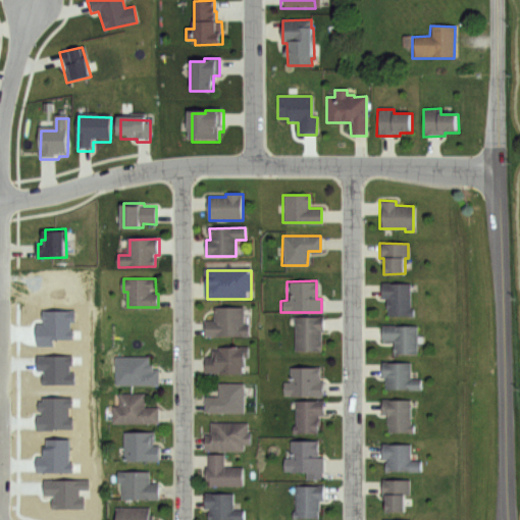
[(408,284),(408,310),(411,310),(411,316),(385,316),(385,309),(383,309),(383,301),(385,301),(385,298),(380,298),(380,283),(408,284)]
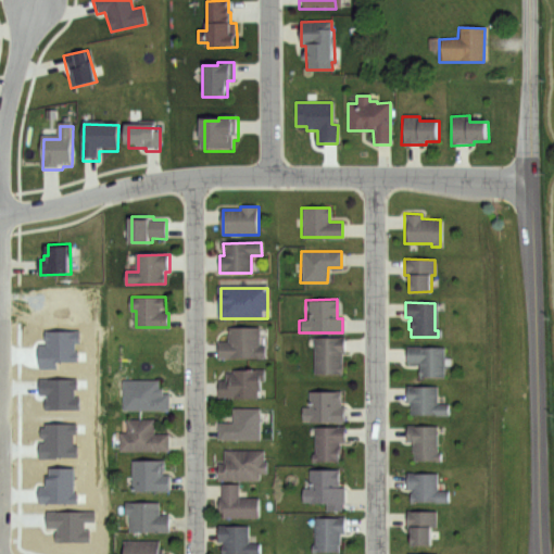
[(229,328),(261,328),(262,348),(265,347),(266,357),(219,359),(219,344),(229,344),(229,328)]
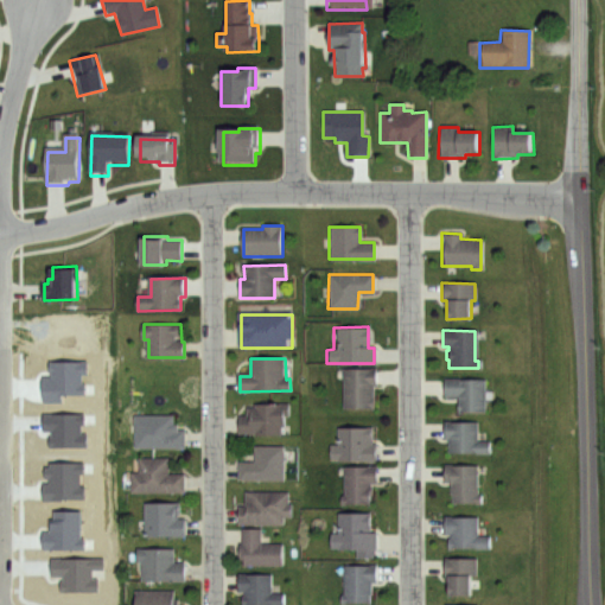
[(86,362),(86,374),(80,374),(80,384),(83,386),(83,394),(61,395),(61,403),(40,403),(40,377),(49,376),(49,362),(86,362)]
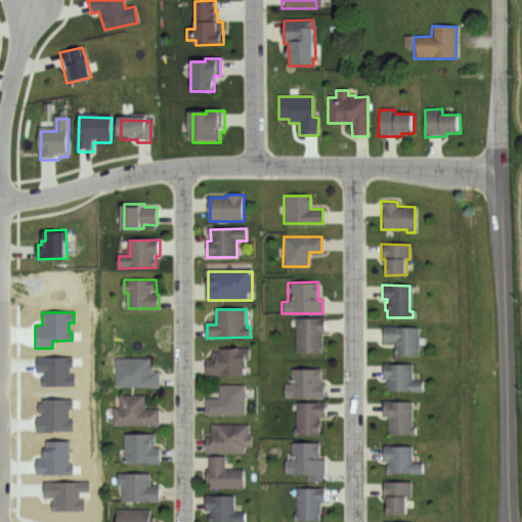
[(323,318),(323,333),(320,333),(320,353),(294,353),(294,318),(323,318)]
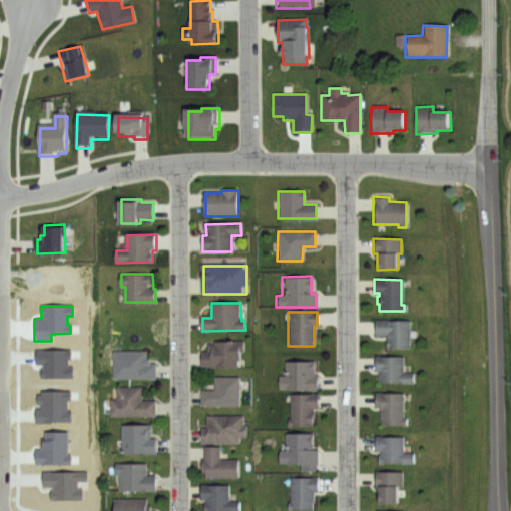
[(408,321),(408,349),(384,349),(384,336),(374,336),(374,321),(408,321)]
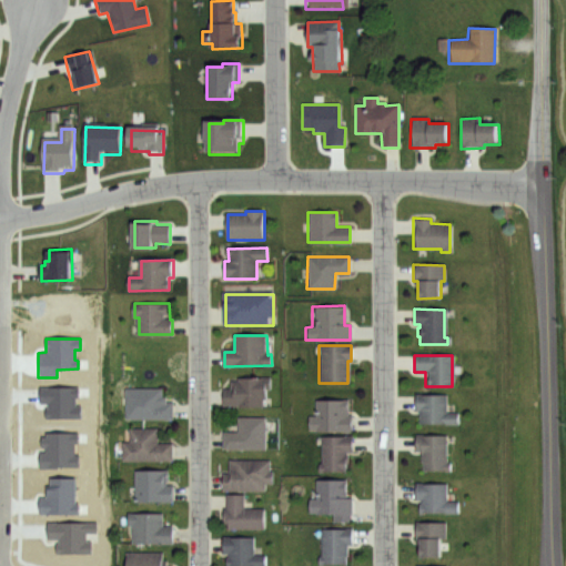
[(240,378),(272,377),(272,391),(269,391),(269,401),(264,401),(264,407),(225,408),(224,391),(232,391),(232,383),(240,383),(240,378)]
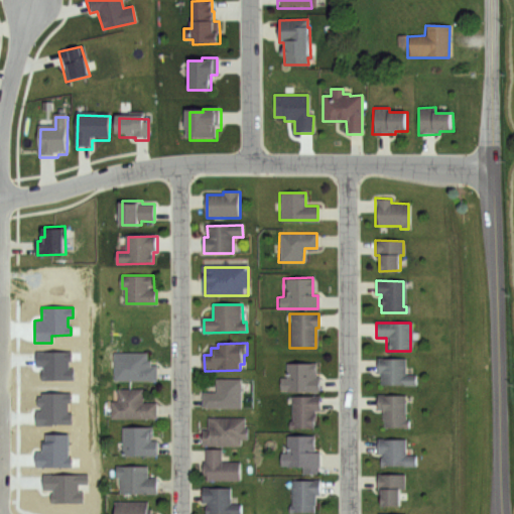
[(72,380),(39,380),(39,371),(42,371),(42,368),(34,367),(34,352),(70,352),(70,362),(67,362),(67,369),(72,370),(72,380)]
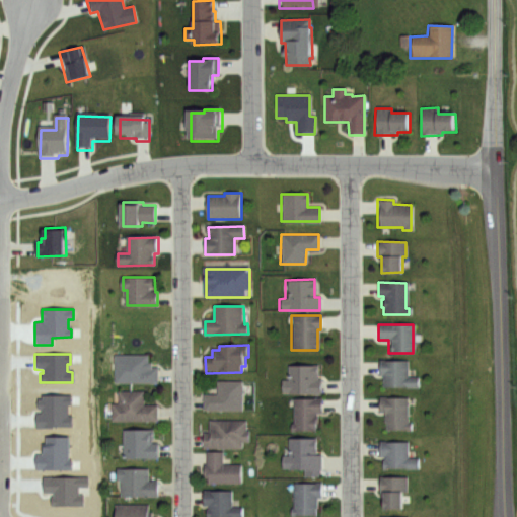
[(117,357),(149,356),(149,364),(154,363),(154,369),(158,369),(158,383),(118,384),(117,357)]
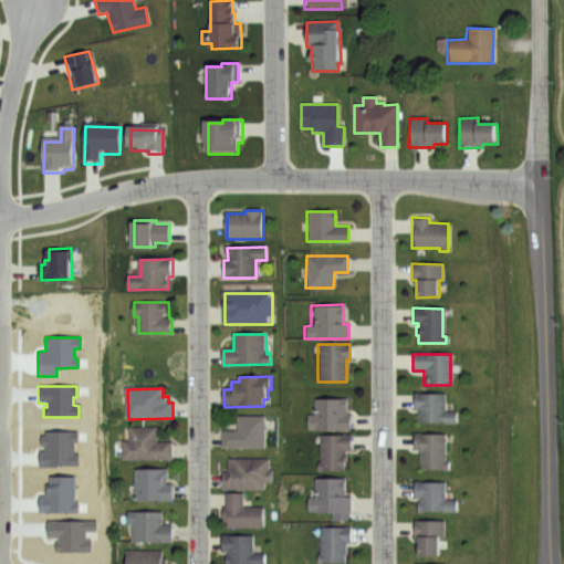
[(453,423),(416,421),(416,409),(413,409),(413,393),(442,393),(444,413),(453,413),(453,423)]
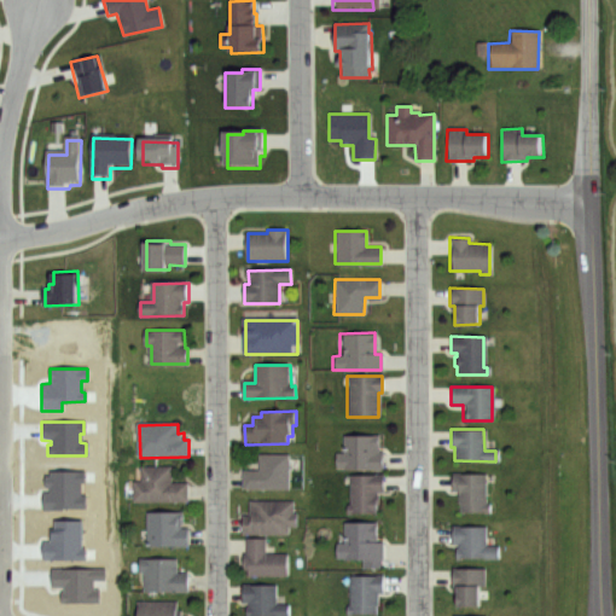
[(382,469),(333,469),(333,453),(341,453),(341,436),(377,435),(377,452),(382,452),(382,469)]
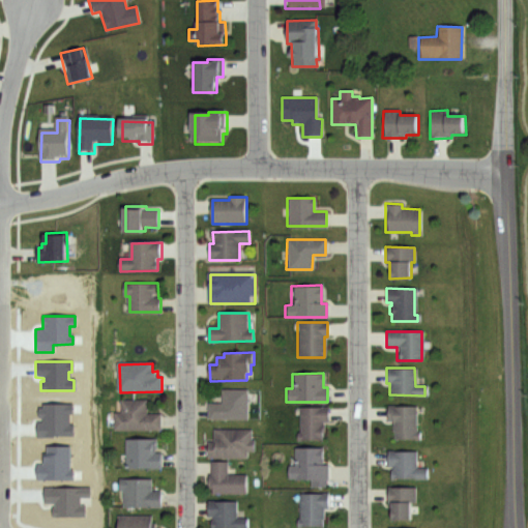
[(224,389),(250,389),(250,420),(208,420),(208,405),(224,405),(224,389)]
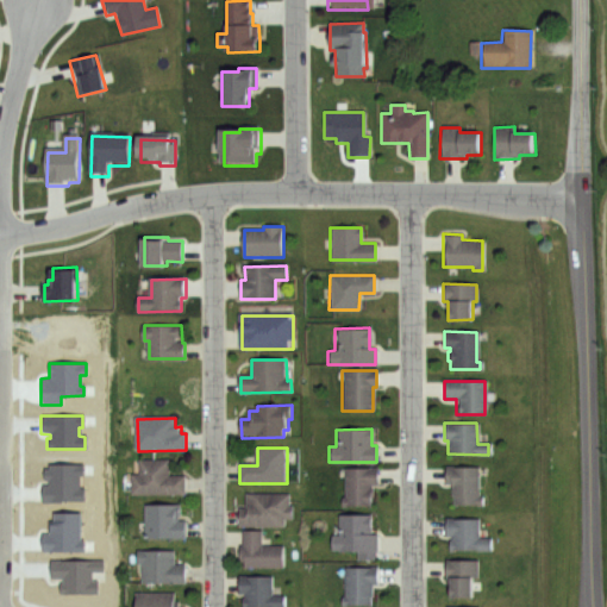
[(141,461),(170,461),(170,476),(186,476),(186,495),(132,495),(132,476),(141,476),(141,461)]
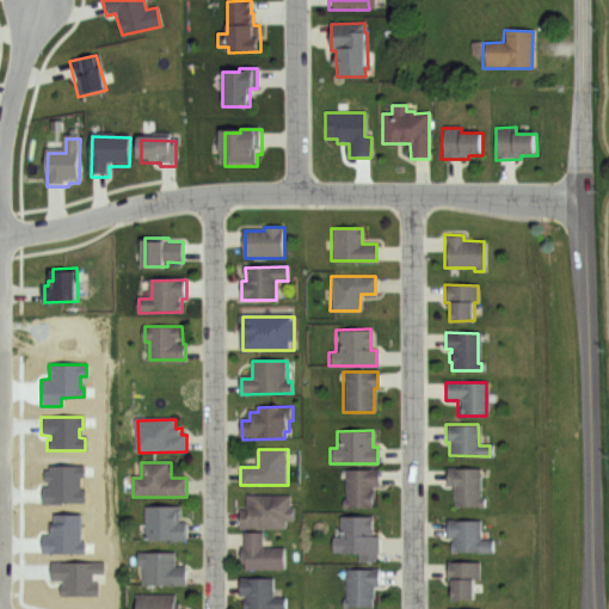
[(82,503),(41,504),(41,486),(47,486),(47,483),(43,483),(43,471),(48,471),(47,466),(82,466),(81,477),(78,477),(78,491),(82,490),(82,503)]
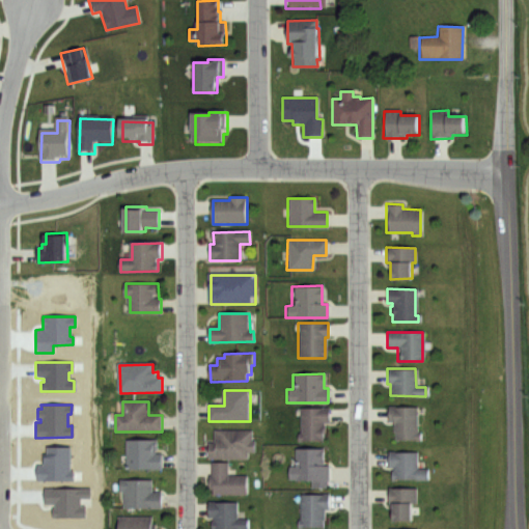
[(419,440),(392,440),(391,422),(387,422),(387,407),(416,407),(416,434),(419,434),(419,440)]
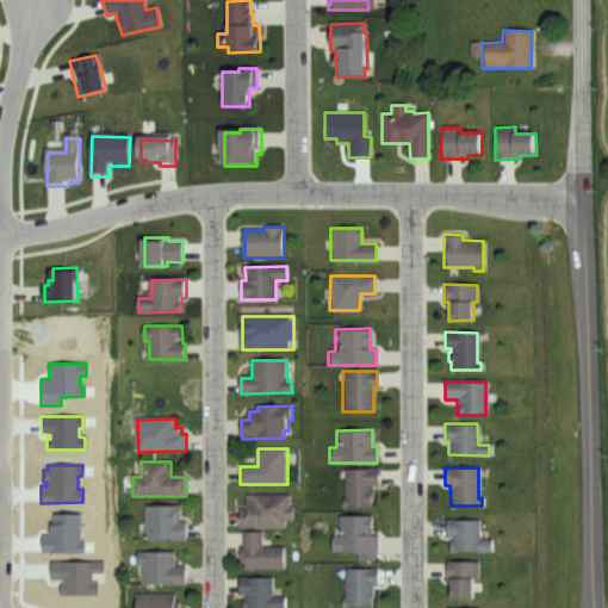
[(378,470),(378,485),(370,485),(368,507),(340,508),(339,498),(342,498),(342,470),(378,470)]
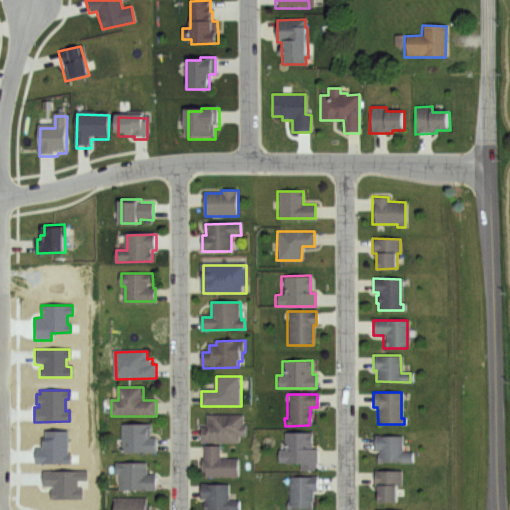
[(208,416),(243,417),(243,426),(246,426),(246,438),(240,438),(240,444),(202,443),(202,428),(208,428),(208,416)]
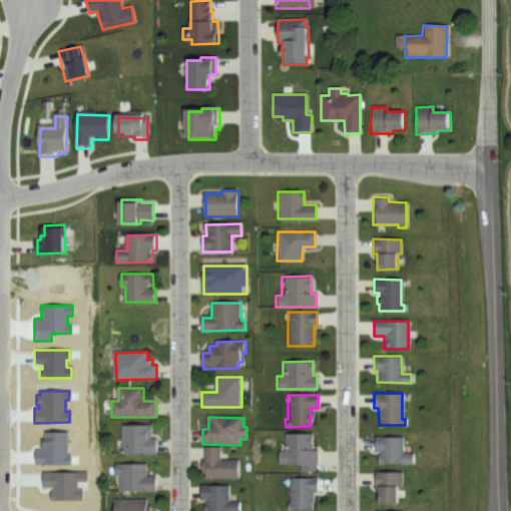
[(124,426),(153,426),(153,439),(156,439),(156,454),(123,454),(124,426)]
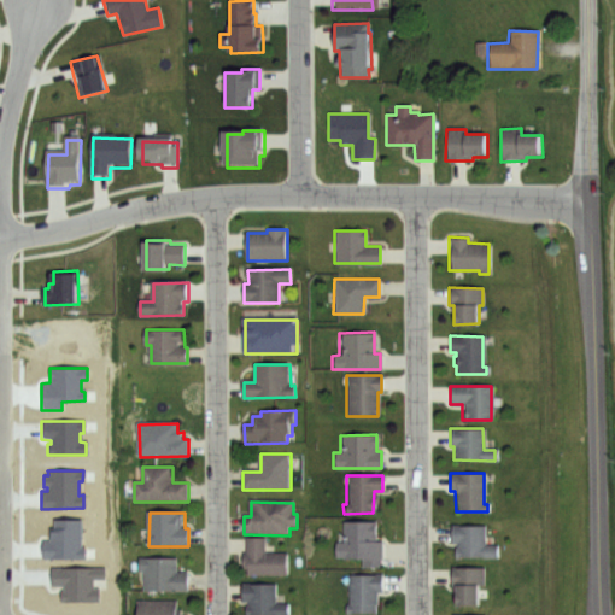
[(85,558),(41,558),(41,542),(47,542),(47,529),(51,529),(51,520),(80,520),(81,549),(85,549),(85,558)]
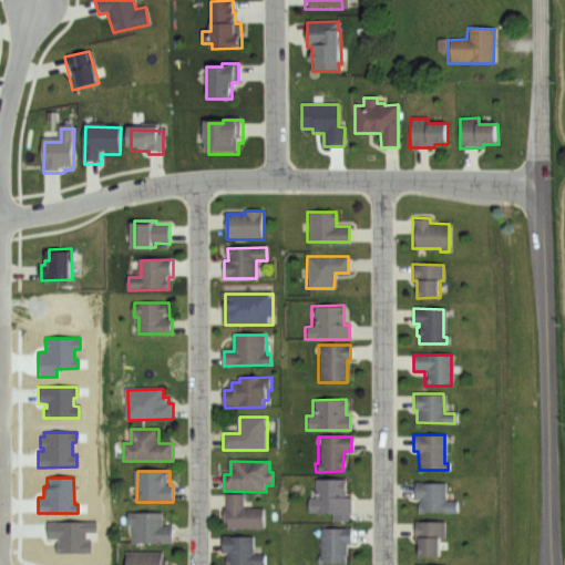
[(343,479),(343,497),(350,497),(350,514),(348,514),(348,521),(330,522),(330,513),(307,513),(307,497),(312,497),(312,479),(343,479)]
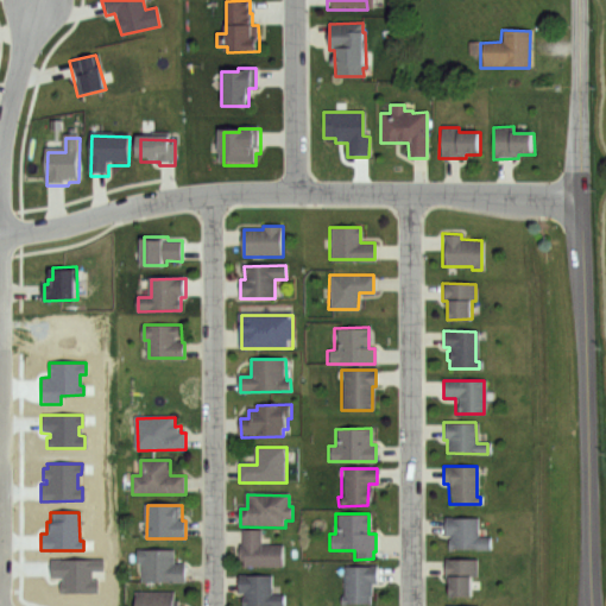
[(488,549),(448,550),(448,536),(443,536),(443,518),(477,518),(477,537),(488,536),(488,549)]
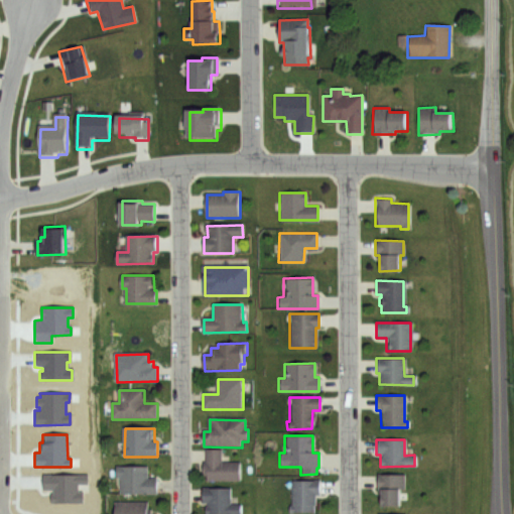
[(207,450),(224,450),(224,463),(242,463),(242,481),(208,481),(208,476),(203,476),(203,464),(207,464),(207,450)]
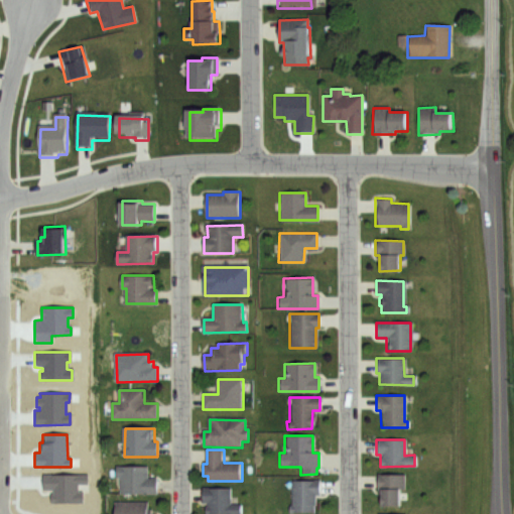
[(117,467),(149,466),(149,480),(158,480),(158,495),(121,495),(121,479),(117,479),(117,467)]
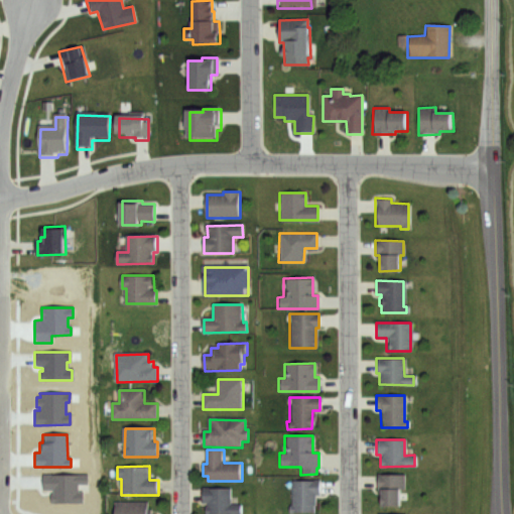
[(87,475),(87,484),(77,484),(77,493),(82,493),(82,503),(49,504),(49,493),(51,493),(51,490),(41,490),(41,475),(87,475)]
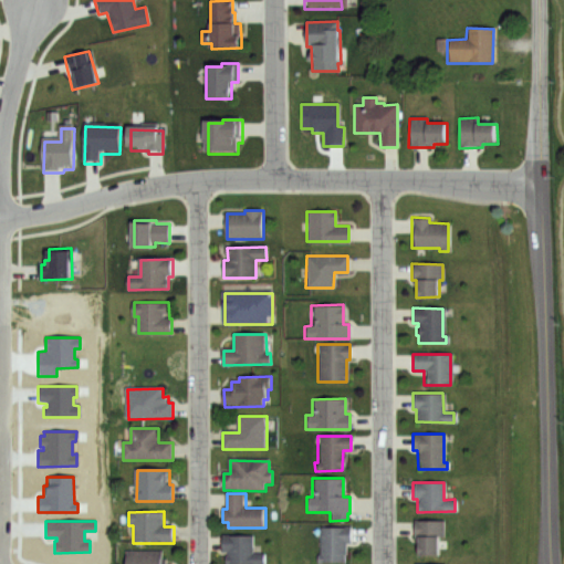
[(441,521),(441,538),(439,538),(438,555),(418,555),(418,538),(411,538),(411,521),(441,521)]
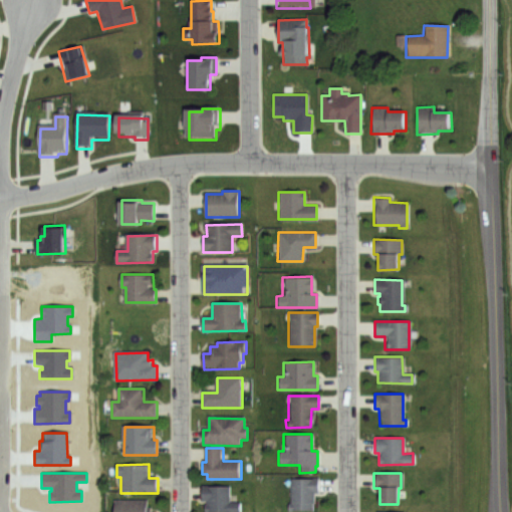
[(311,510),(286,511),(286,504),(288,504),(289,479),(317,479),(317,493),(312,493),(311,510)]
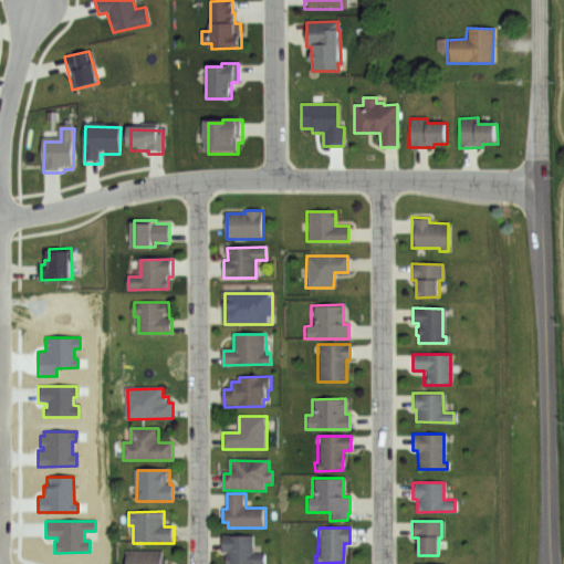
[(223,536),(253,536),(253,555),(264,555),(264,563),(227,563),(227,553),(223,553),(223,536)]
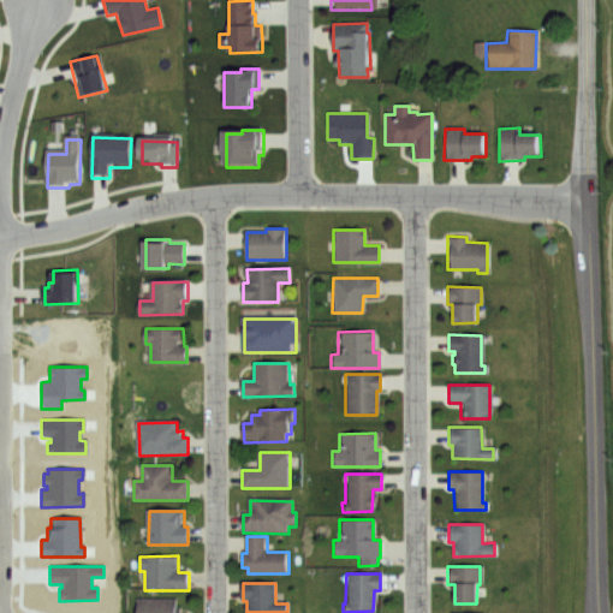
[(140,612),(140,601),(177,601),(177,608),(183,608),(183,612),(140,612)]
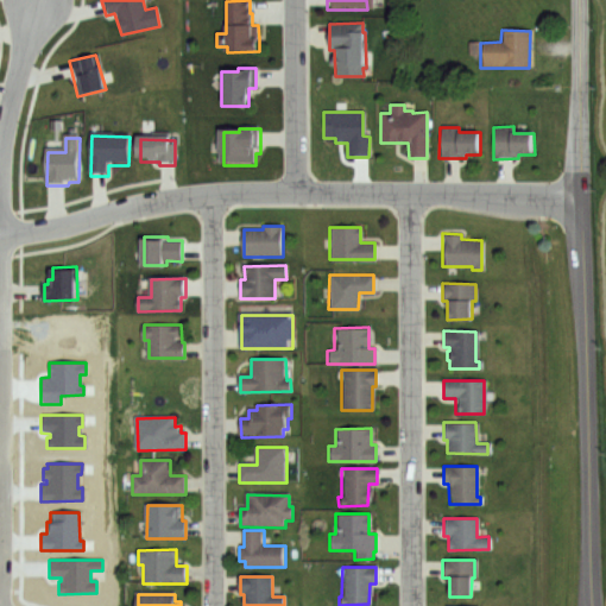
All buildings are outlined.
